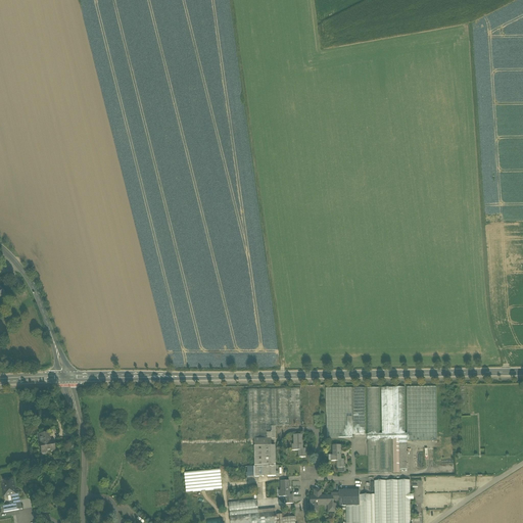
[(405,387),(393,388),(393,434),(406,434),(405,387)]
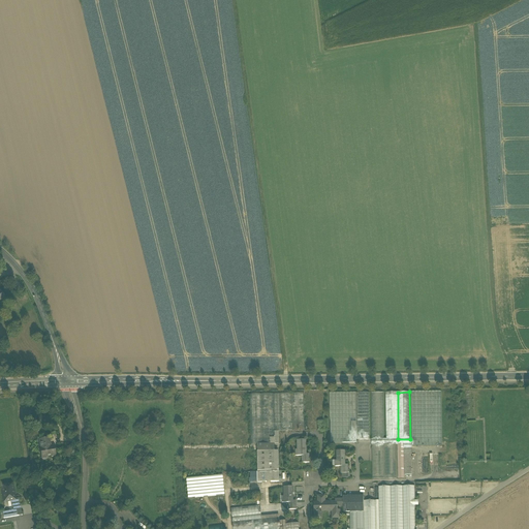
[(411,393),(412,439),(412,444),(412,446),(442,445),(441,392),(411,393)]
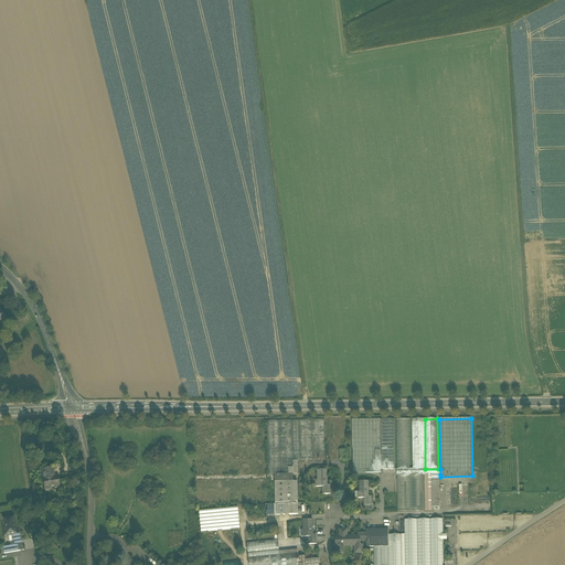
[(352,473),(381,473),(381,470),(382,470),(395,470),(394,419),(352,420),(352,473)]
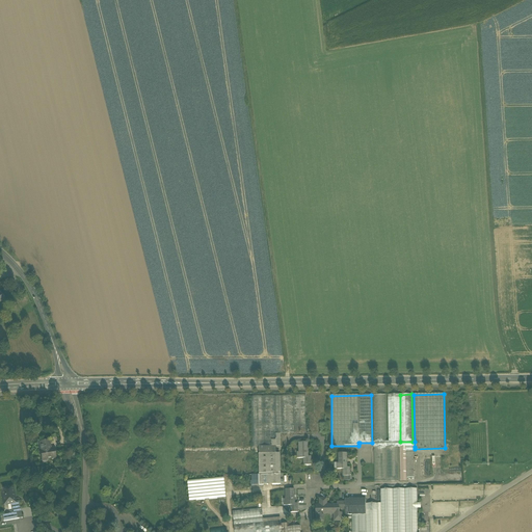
[(373,395),(374,443),(387,442),(386,395),(373,395)]
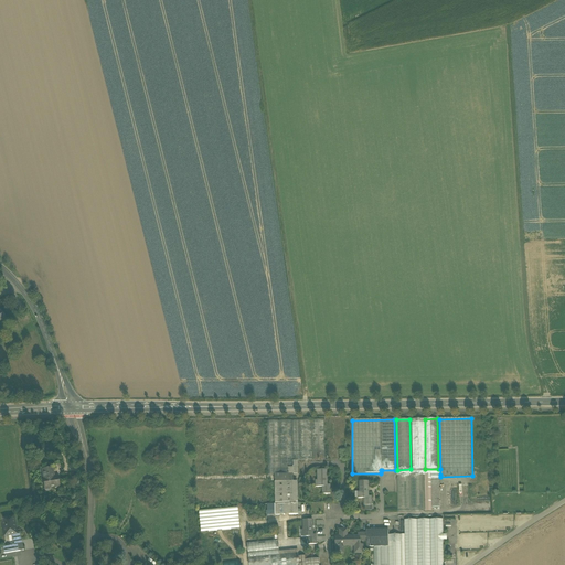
[(413,469),(425,469),(425,419),(412,419),(413,469)]
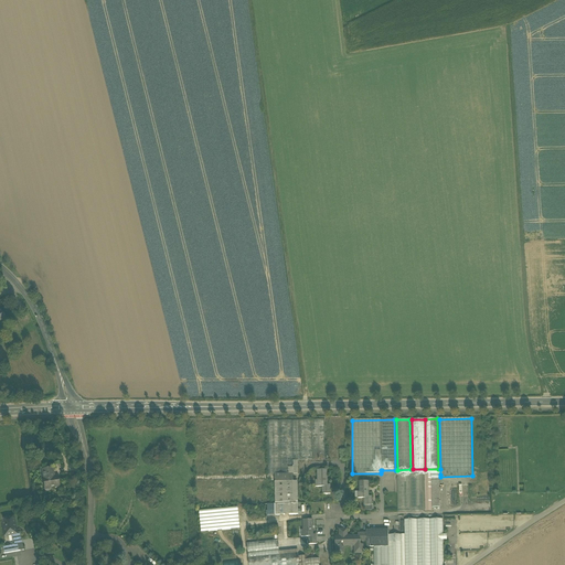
[(323,420),(266,423),(267,476),(274,476),(274,483),(292,482),(292,476),(292,475),(297,475),(297,461),(318,461),(318,455),(324,455),(323,420)]
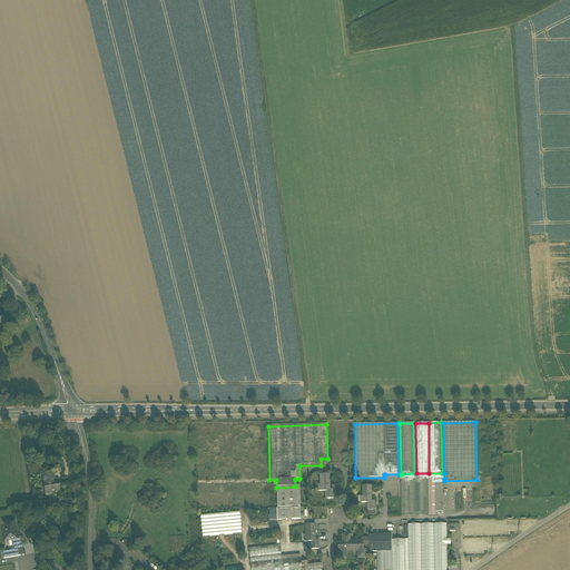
[(42,484),(45,495),(50,494),(49,493),(60,492),(59,481),(53,482),(52,473),(42,474),(43,484),(42,484)]
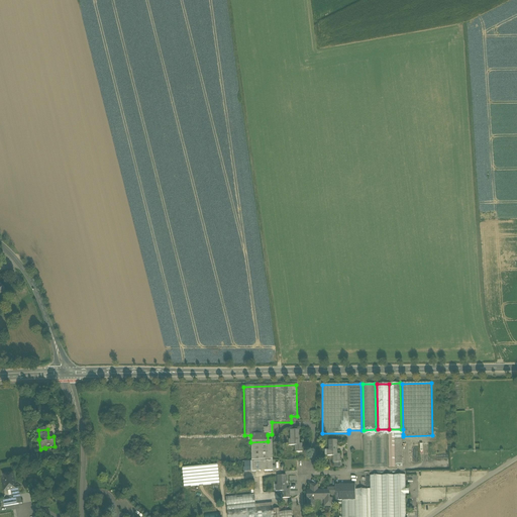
[(295,445),(295,448),(302,448),(302,443),(297,444),(297,430),(290,430),(290,440),(291,445),(295,445)]
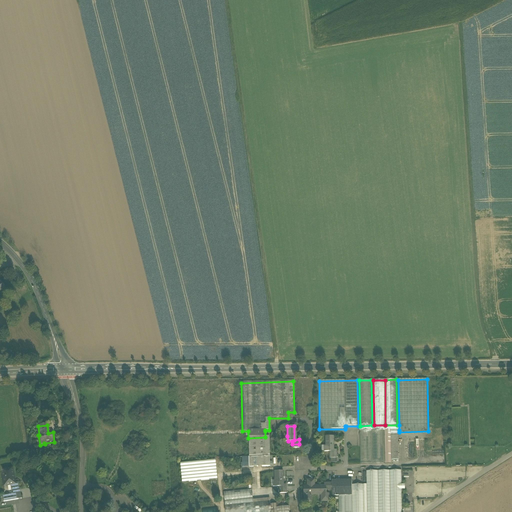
[(384,463),(383,430),(360,431),(360,464),(384,463)]
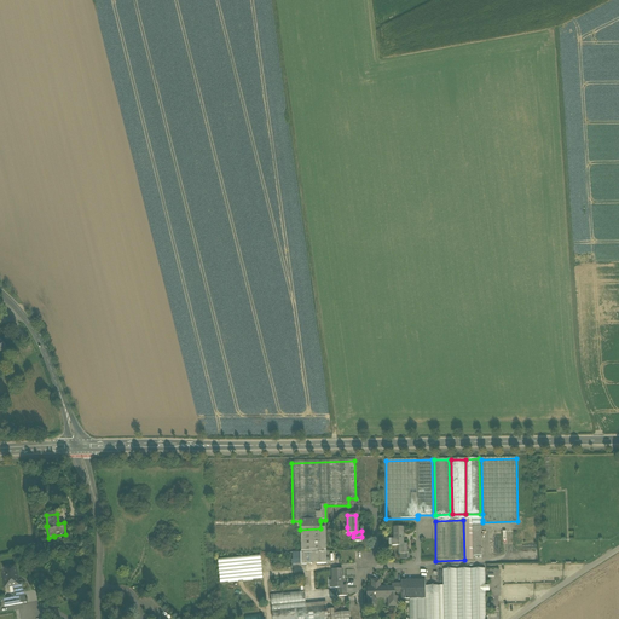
[(482,522),(482,520),(466,520),(467,560),(473,560),(481,560),(481,527),(482,526),(482,522)]
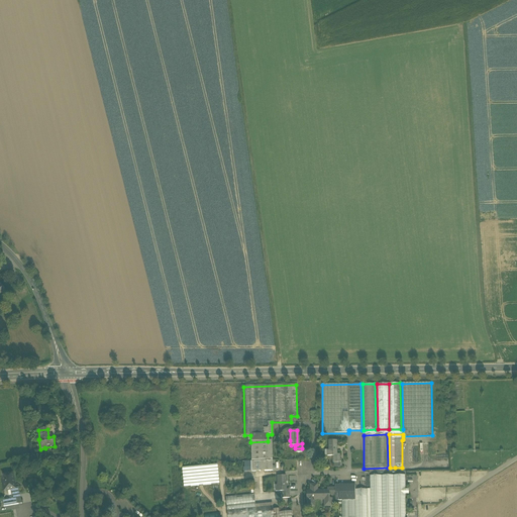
[(333,459),(340,459),(340,453),(336,454),(336,440),(327,440),(327,450),(327,456),(333,455),(333,459)]
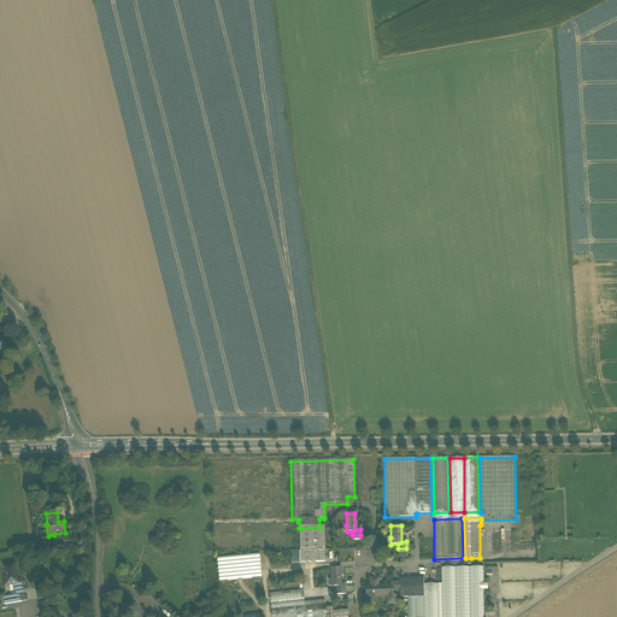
[(299,528),(300,551),(324,551),(324,527),(319,527),(299,528)]
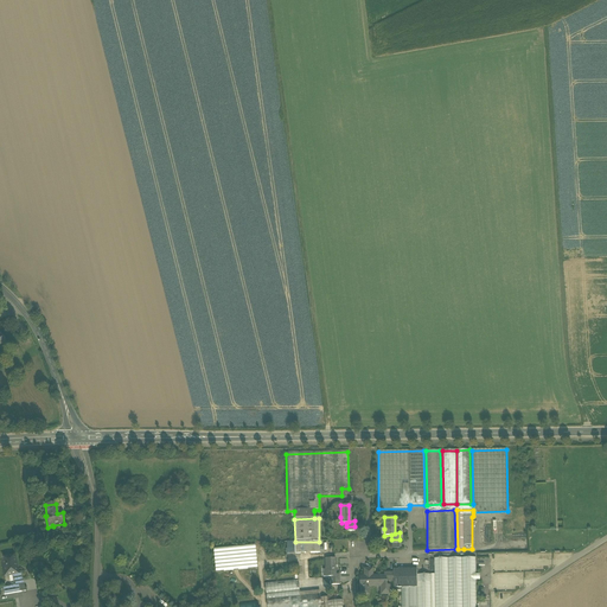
[(319,554),(319,542),(295,542),(295,554),(319,554)]
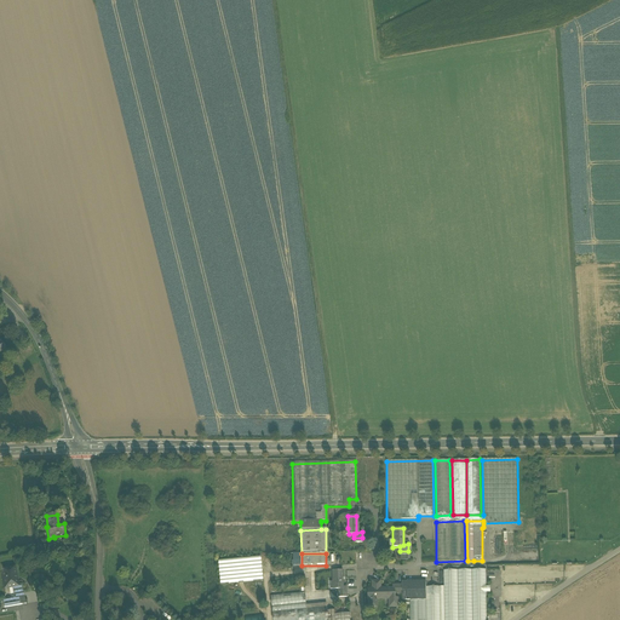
[(219,561),(222,584),(263,580),(262,562),(258,562),(258,558),(219,561)]
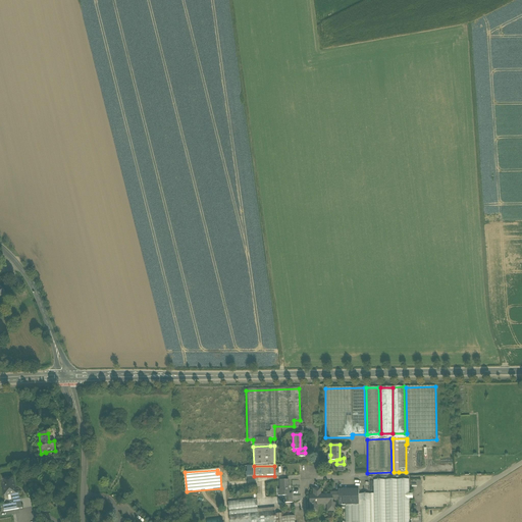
[(2,506),(3,512),(18,509),(16,499),(19,498),(18,492),(15,492),(14,486),(15,486),(13,477),(1,479),(2,487),(3,496),(7,494),(10,494),(11,494),(12,501),(11,501),(11,504),(9,504),(2,506)]
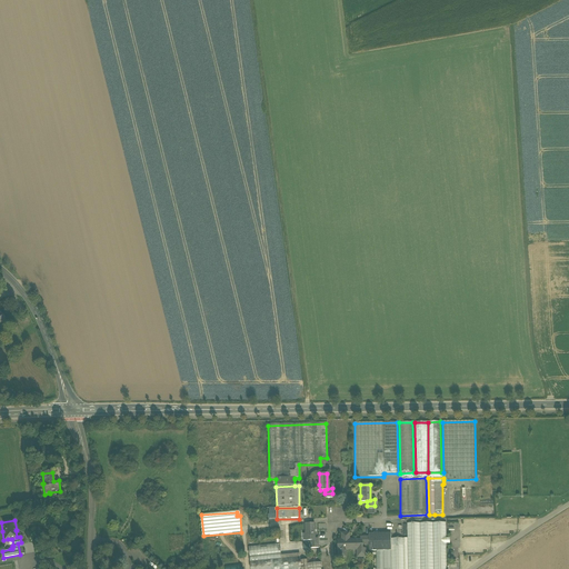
[(391,550),(391,568),(447,568),(446,522),(408,523),(408,539),(391,539),(391,550)]
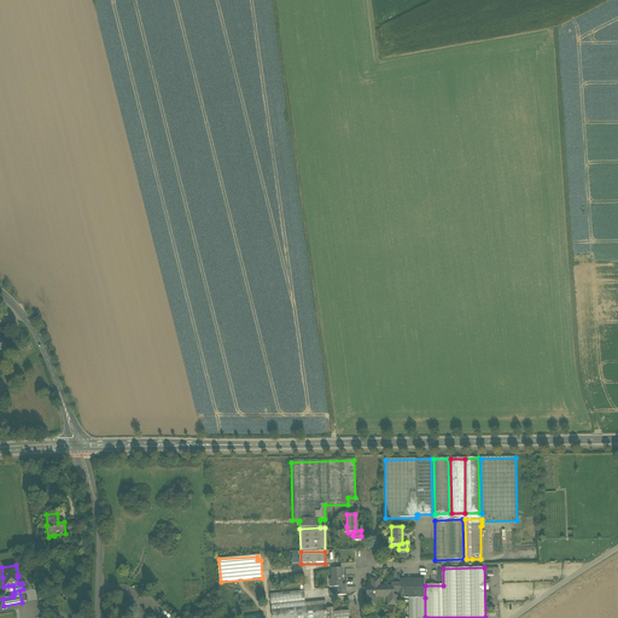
[(338,588),(338,592),(347,592),(347,584),(343,584),(343,569),(331,569),(331,579),(331,588),(338,588)]
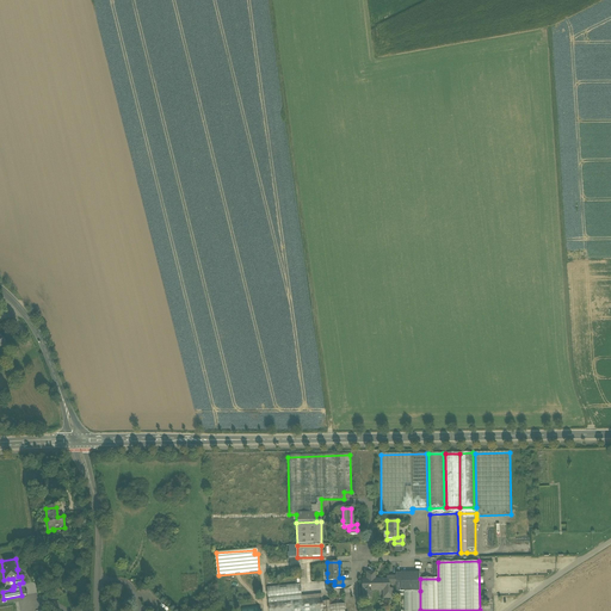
[(396,585),(396,592),(420,591),(420,579),(420,573),(396,574),(396,576),(396,585)]
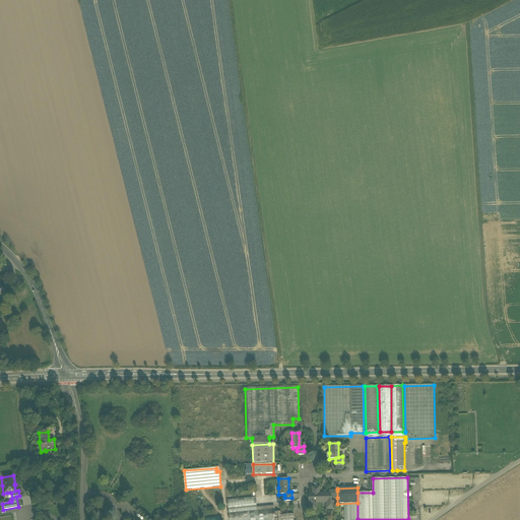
[(309,503),(310,510),(316,510),(316,503),(326,503),(326,508),(334,508),(334,507),(334,502),(331,502),(331,498),(337,498),(337,491),(329,492),(329,494),(319,494),(315,495),(315,496),(312,496),(312,495),(309,495),(309,500),(309,503)]
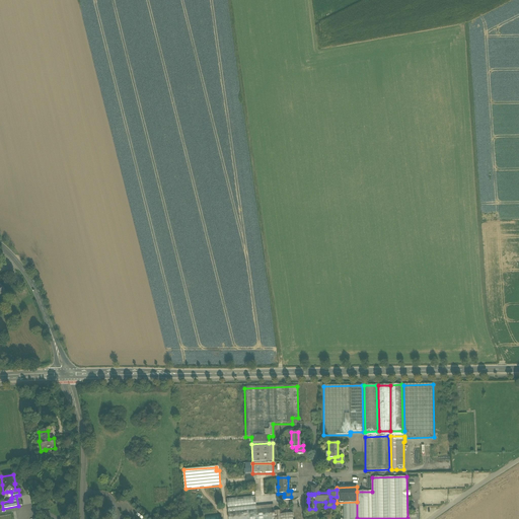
[(227,499),(228,509),(256,506),(256,504),(255,496),(227,499)]
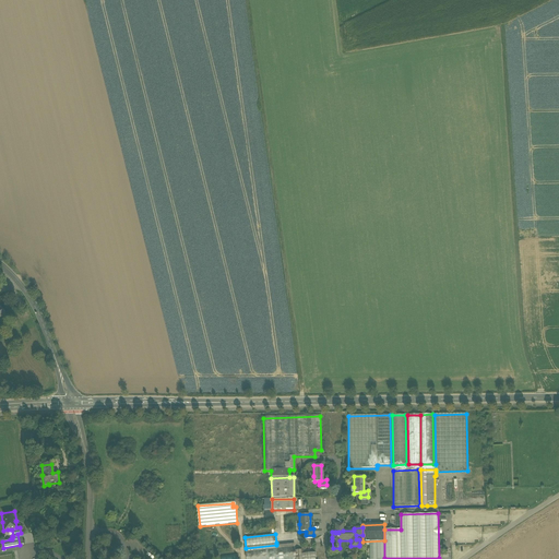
[(294,547),(276,549),(246,552),(246,555),(246,558),(296,558),(296,551),(295,547),(294,547)]
